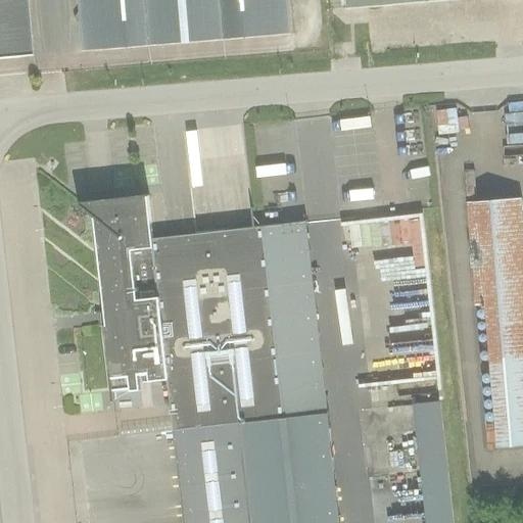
[(0,0),(0,55),(31,53),(26,0),(0,0)]
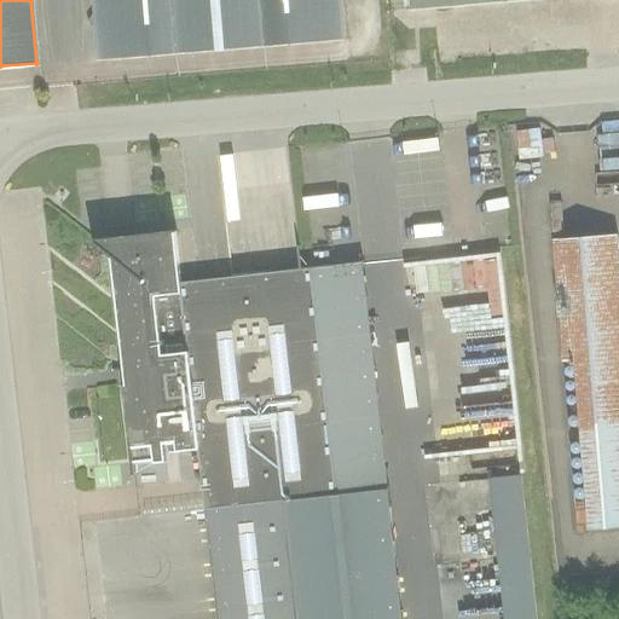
[(350,35),(346,0),(98,0),(99,10),(93,18),(100,24),(104,58),(350,35)]
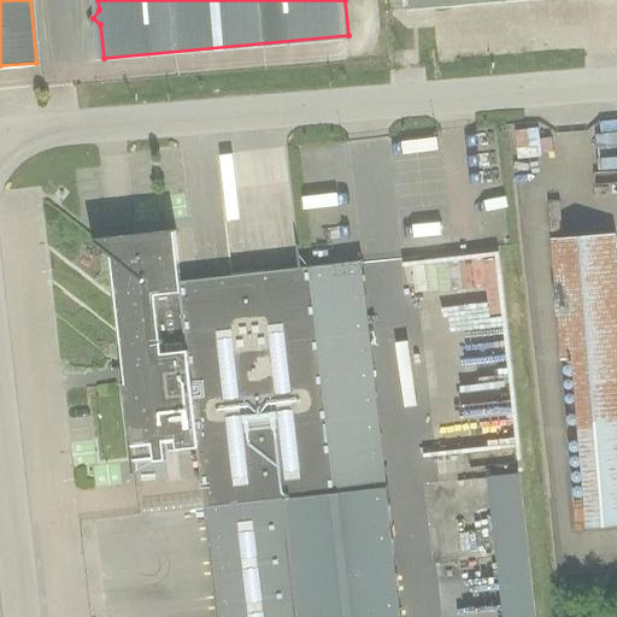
[(404,616),(363,262),(183,282),(177,229),(137,234),(137,236),(140,252),(113,254),(94,239),(93,240),(112,256),(125,368),(123,368),(113,369),(115,370),(117,370),(119,386),(124,385),(135,474),(136,474),(135,462),(156,459),(156,462),(168,460),(165,442),(177,441),(178,451),(199,448),(217,616),(404,616)]
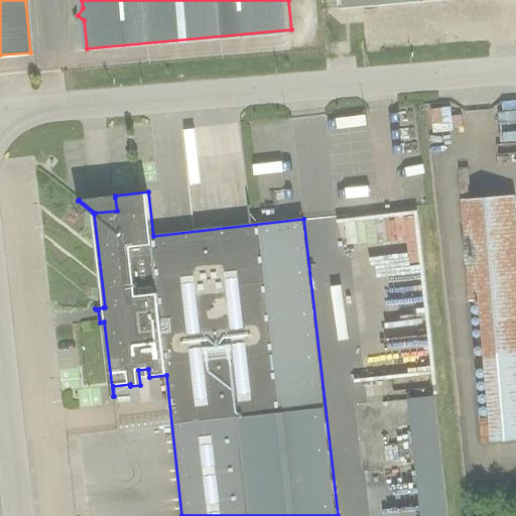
[(492,441),(515,438),(515,203),(515,196),(462,200),(468,270),(478,270),(492,441)]
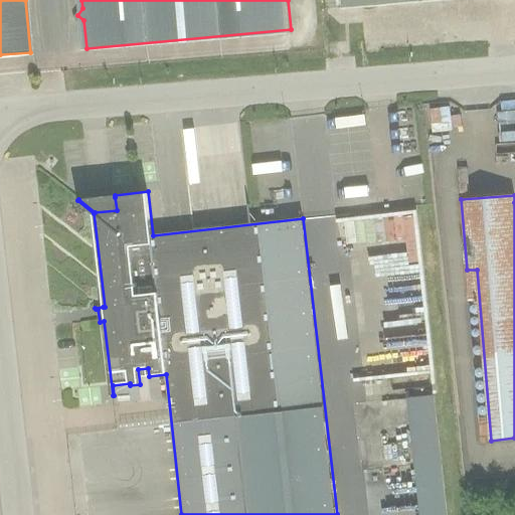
[(448,514),(435,395),(407,398),(419,514),(448,514)]
